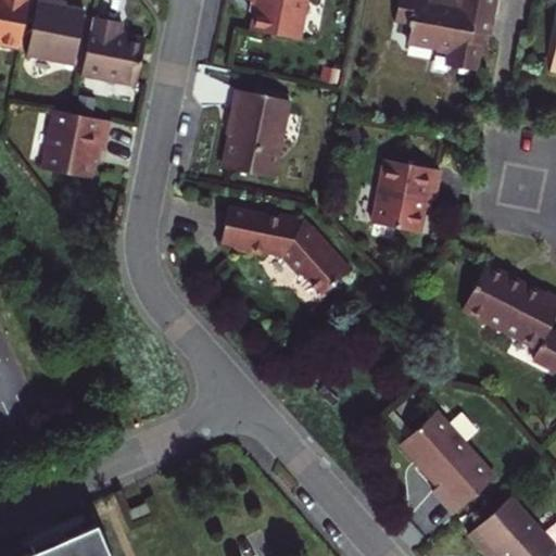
[(0,0),(0,48),(20,53),(29,0),(0,0)]
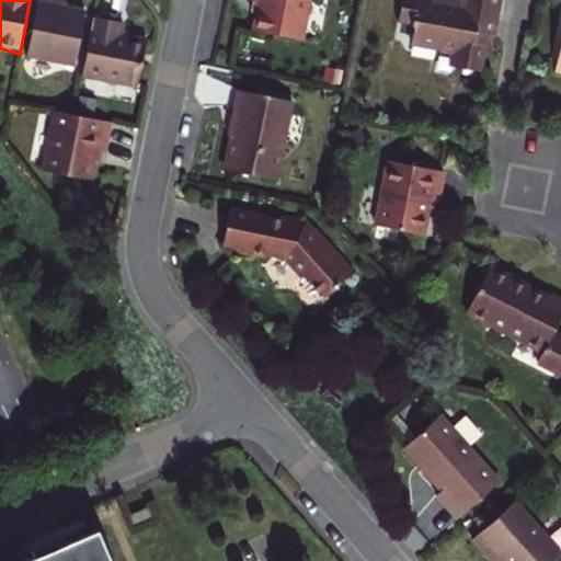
[(59,2),(49,0),(38,0),(29,56),(76,66),(87,14),(72,11),(57,8),(59,2)]
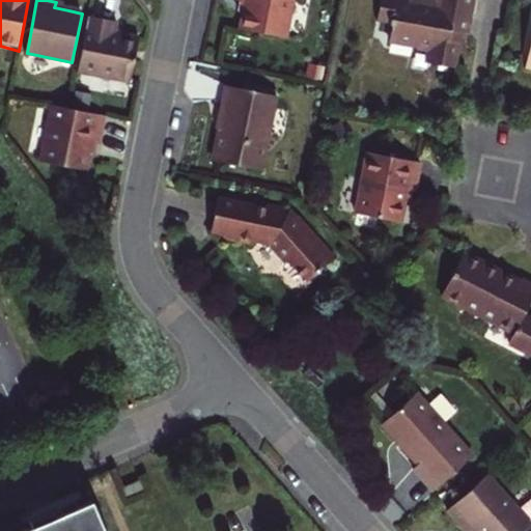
[(284,39),(292,0),(238,0),(236,2),(244,3),(242,17),(239,30),(284,39)]
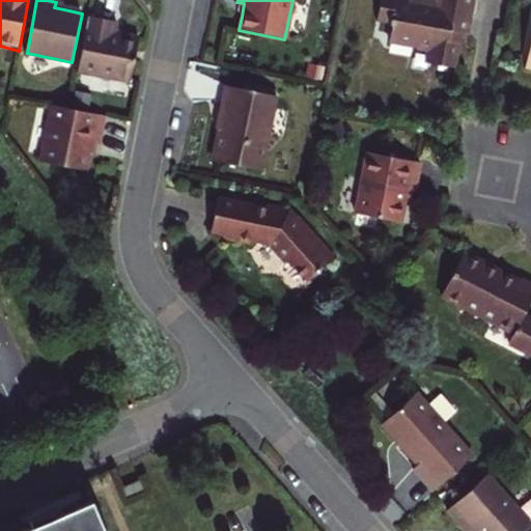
[(472,0),(432,0),(432,1),(427,0),(404,0),(404,1),(399,0),(378,0),(373,19),(388,22),(388,24),(390,28),(388,38),(411,44),(416,50),(435,54),(434,64),(452,67),(456,51),(459,33),(453,32),(456,21),(468,24),(472,0)]
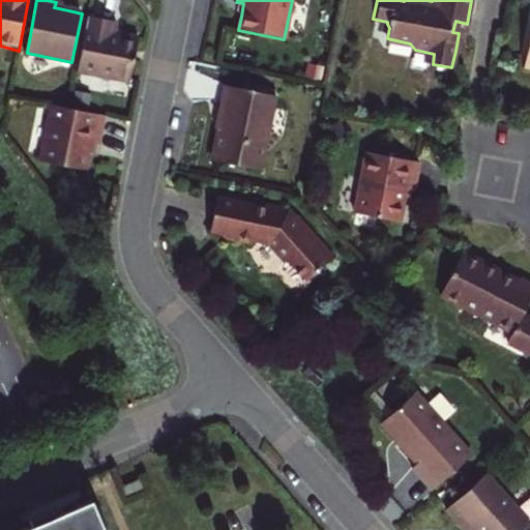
[(292,6),(288,27),(300,30),(305,9),(292,6)]
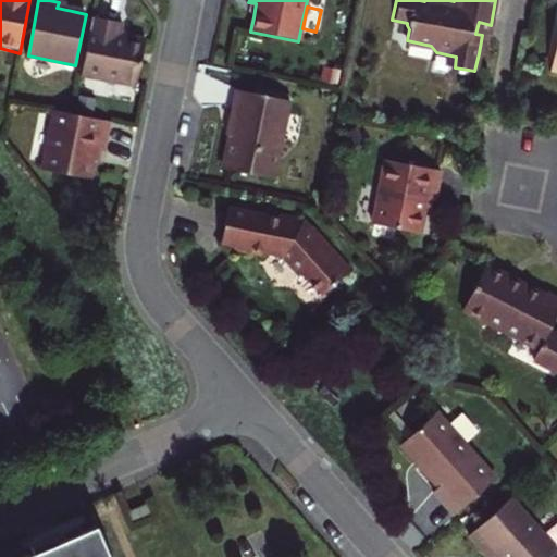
[(94,20),(82,77),(137,88),(147,42),(121,37),(124,26),(109,23),(94,20)]
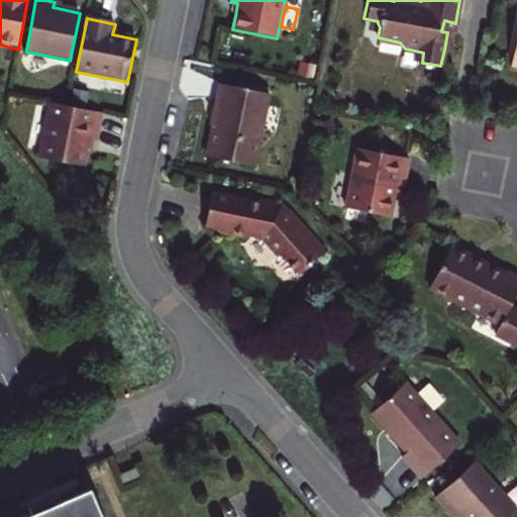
[(267,95),(219,85),(215,102),(219,102),(213,129),(207,157),(251,167),(267,95)]
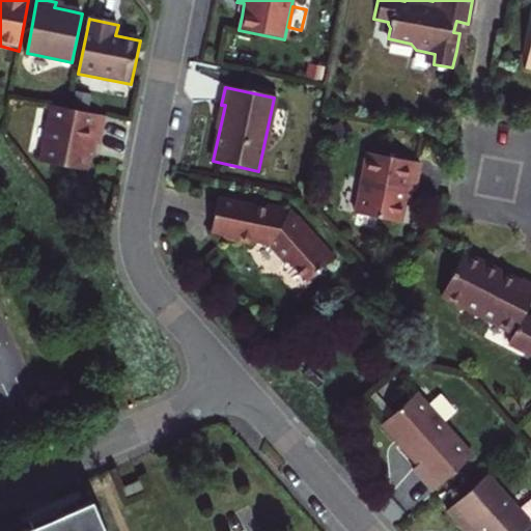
[(106,118),(71,111),(53,107),(40,163),(87,172),(93,144),(100,146),(103,132),(106,118)]
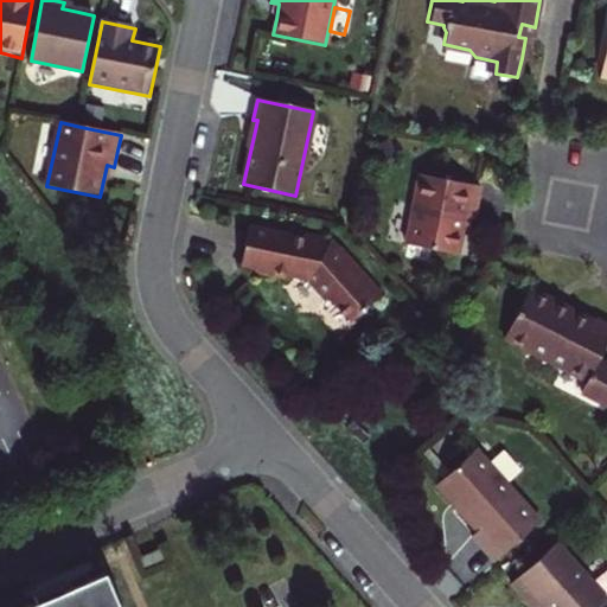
[(406,246),(458,255),(465,218),(474,221),(478,204),(480,189),(420,177),(406,246)]
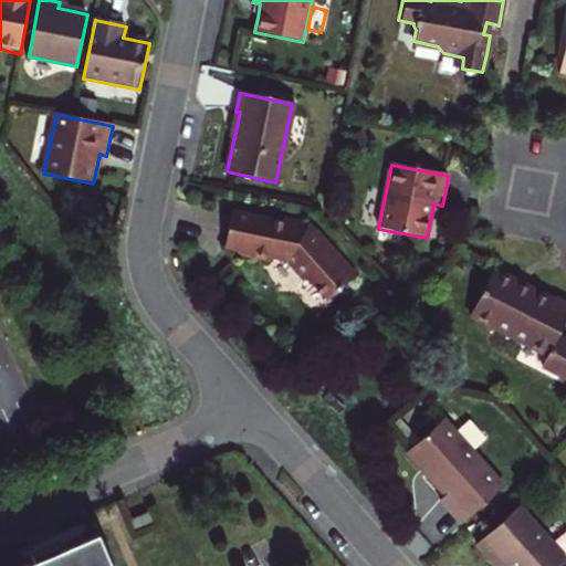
[(337,263),(341,259),(318,232),(314,234),(310,228),(296,226),(290,230),(281,228),(274,227),(270,222),(232,215),(229,232),(226,250),(239,252),(238,257),(268,263),(273,260),(285,262),(304,282),(311,283),(327,301),(352,279),(337,263)]
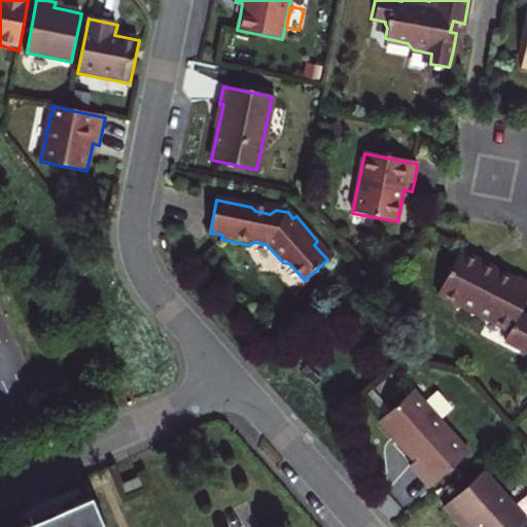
[(314,245),(327,259),(331,256),(317,241),(314,245)]
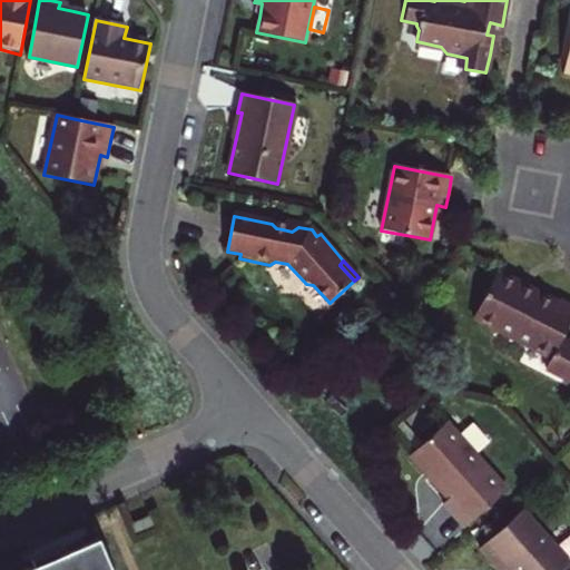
[(569,382),(569,343),(562,340),(569,324),(569,305),(561,301),(559,305),(497,273),(473,318),(517,341),(518,338),(552,356),(546,370),(569,382)]
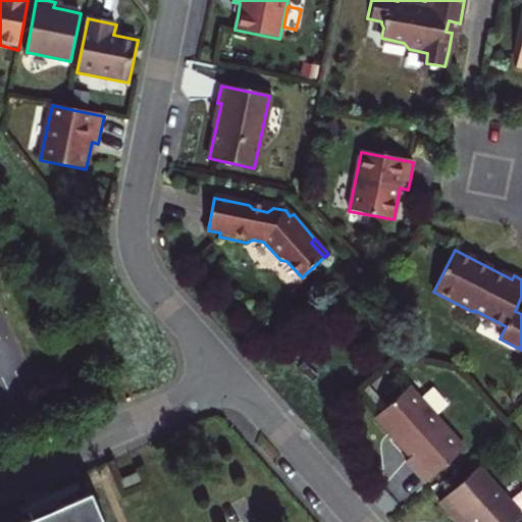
[(465,449),(411,386),(376,419),(412,458),(407,462),(417,473),(426,483),(465,449)]
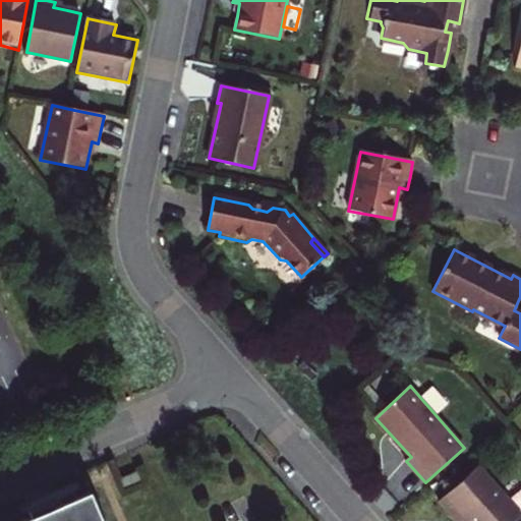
[(464,520),(513,520),(520,515),(477,467),(438,503),(448,513),(455,520),(459,520),(463,519),(464,520)]
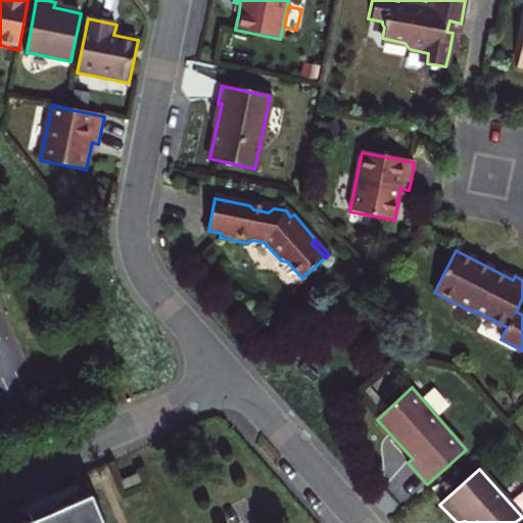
[(142,482),(138,473),(121,481),(125,490),(142,482)]
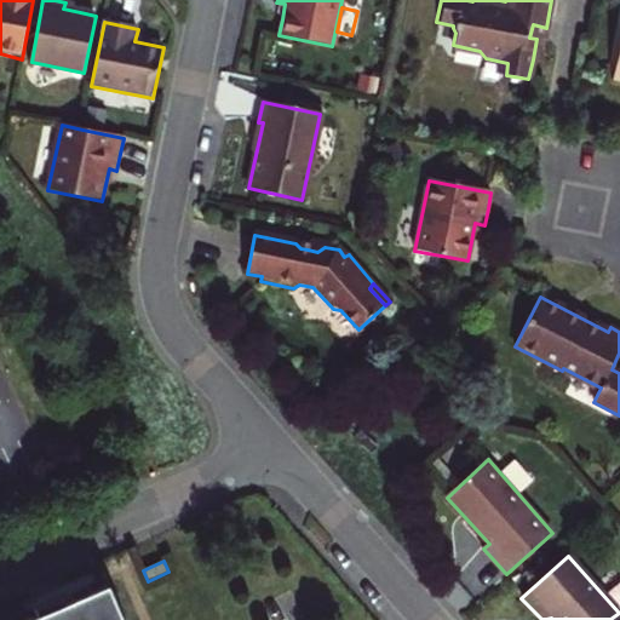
[(122,619),(108,585),(50,610),(26,619),(122,619)]
